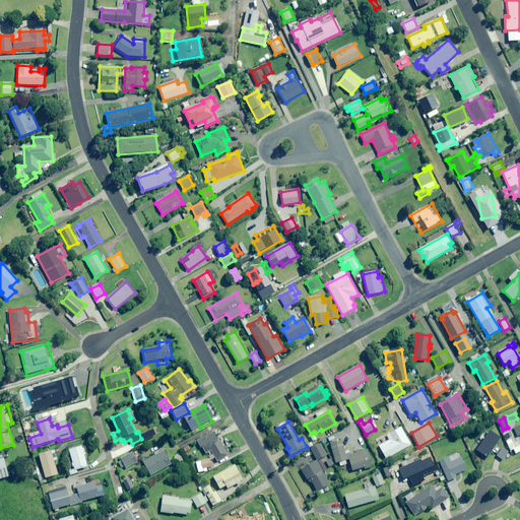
[(486,429),(472,450),(479,455),(480,453),(484,455),(484,454),(490,457),(502,438),(486,429)]
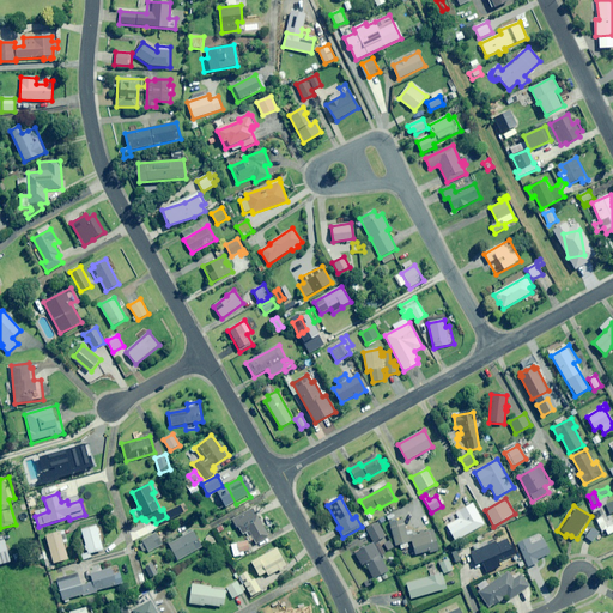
[(269,536),(254,510),(235,522),(242,535),(249,532),(256,545),(269,536)]
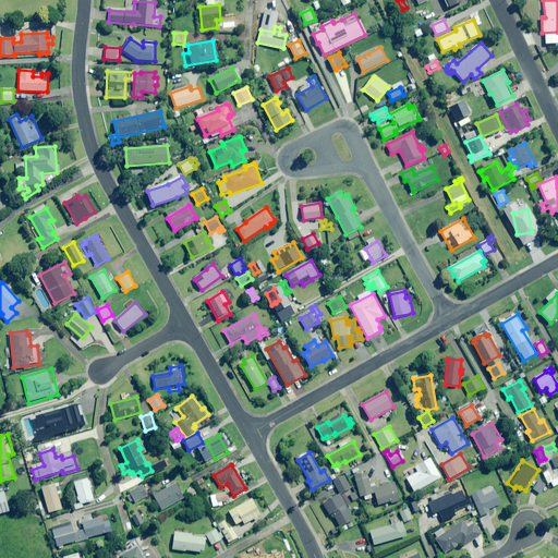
[(542,466),(545,473),(542,474),(543,475),(547,484),(550,483),(553,487),(557,485),(557,471),(557,469),(552,472),(547,464),(542,466)]
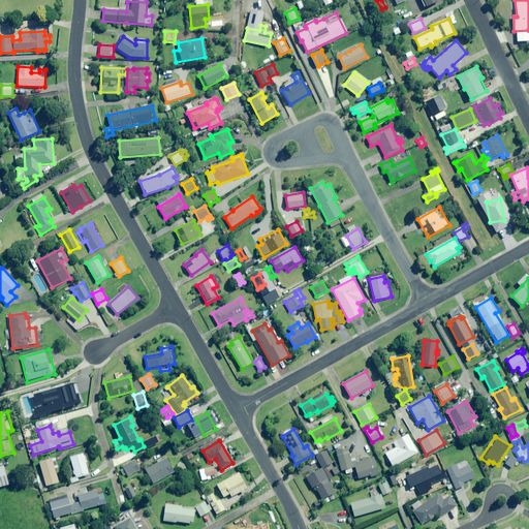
[(407,460),(399,446),(385,454),(393,467),(407,460)]
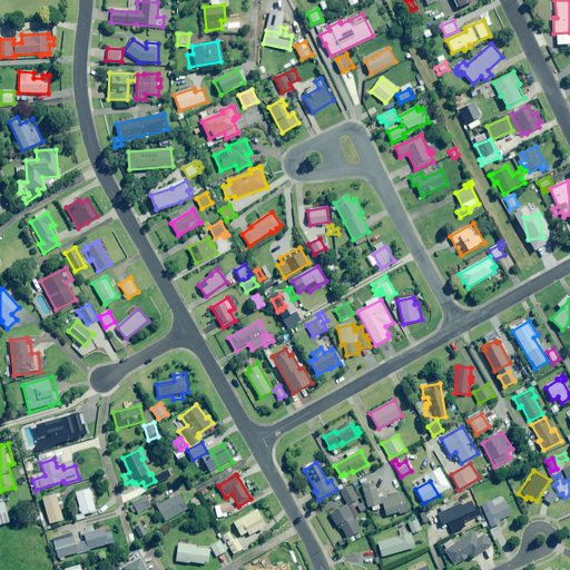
[(408,512),(403,493),(384,499),(383,497),(379,498),(375,483),(362,487),(367,508),(372,507),(373,511),(380,509),(379,504),(382,504),(385,517),(399,512),(400,514),(408,512)]
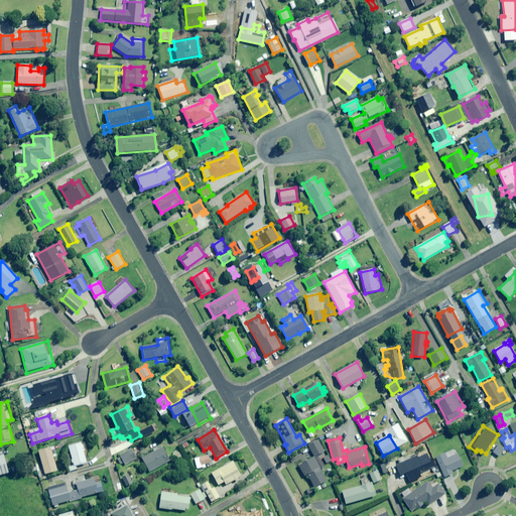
[(325,452),(318,440),(308,445),(314,458),(298,466),(304,478),(307,476),(314,488),(327,481),(321,471),(326,468),(318,456),(325,452)]
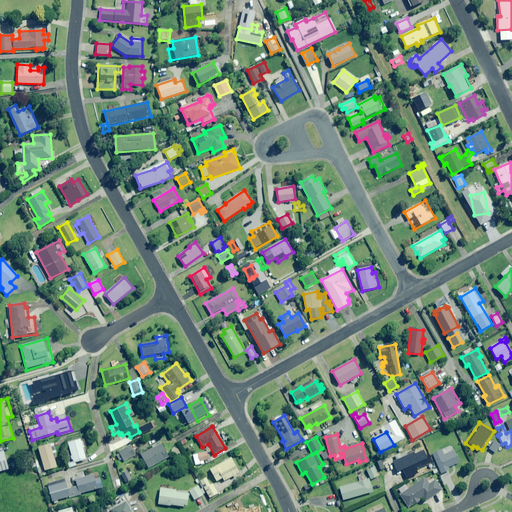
[(76,466),(75,463),(86,459),(82,446),(83,446),(81,439),(68,443),(73,461),(67,463),(69,468),(76,466)]
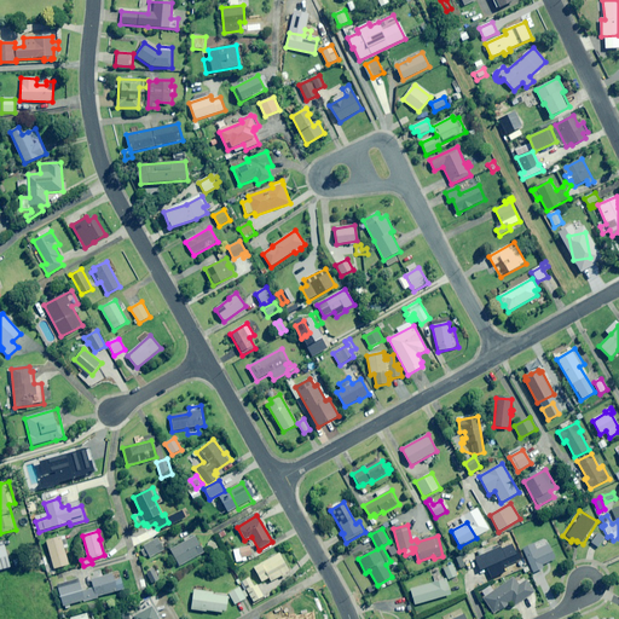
[(599,548),(606,538),(599,532),(590,542),(599,548)]
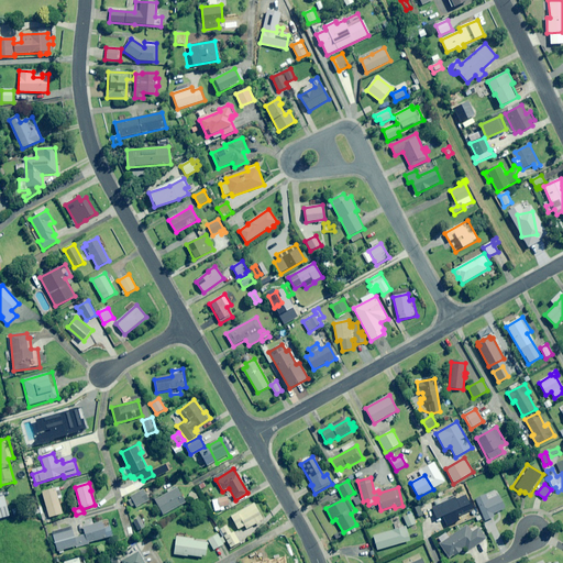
[(63,498),(59,487),(42,493),(50,518),(63,514),(58,499),(63,498)]
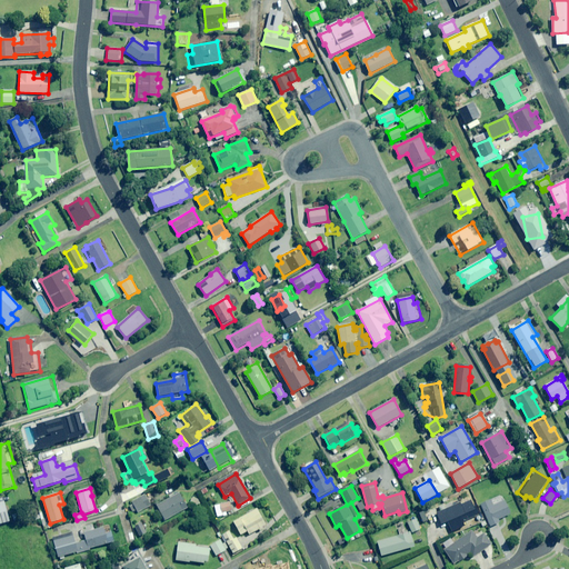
[(188,508),(179,493),(175,496),(173,495),(169,497),(170,499),(157,506),(166,521),(188,508)]
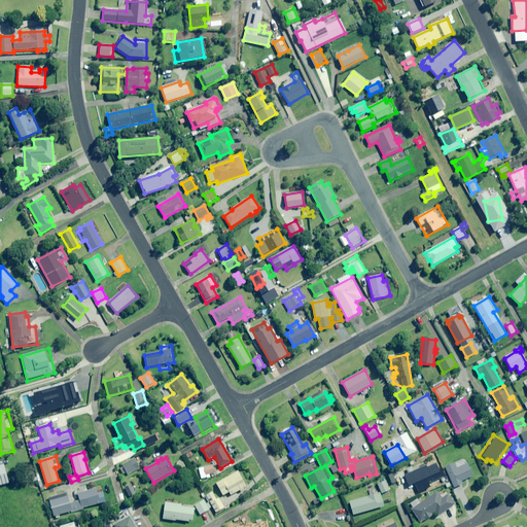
[(140,469),(134,458),(123,465),(128,476),(140,469)]
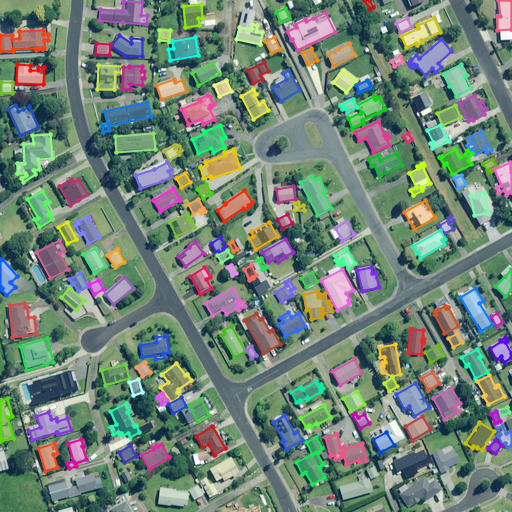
[(459,463),(452,448),(445,451),(447,454),(443,455),(441,450),(432,454),(441,474),(450,470),(449,468),(459,463)]
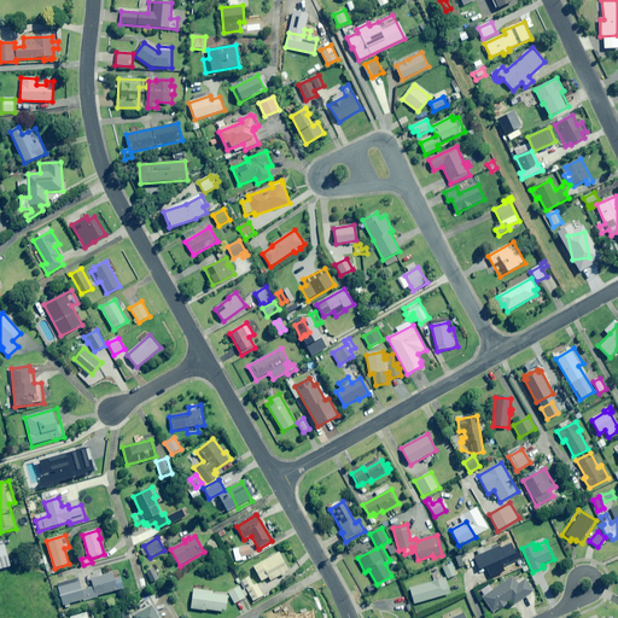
[(0,569),(11,566),(4,544),(0,546),(0,569)]
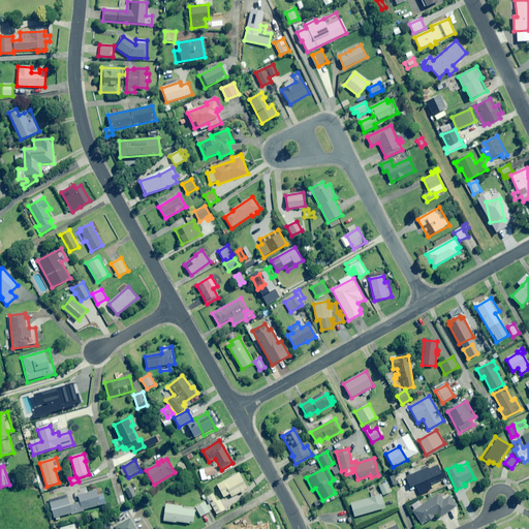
[(215,475),(213,467),(199,470),(203,481),(211,479),(210,476),(215,475)]
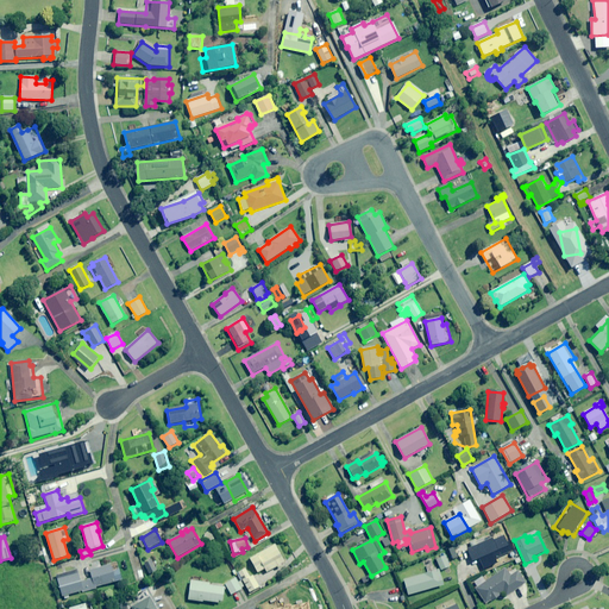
[(479,545),(475,538),(469,541),(472,550),(479,545)]
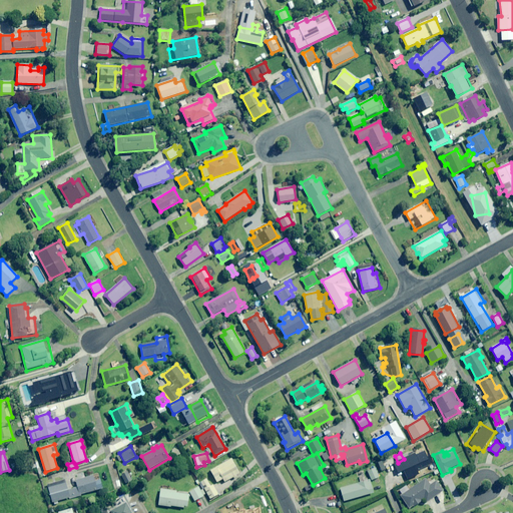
[(233,477),(234,479),(237,477),(236,476),(239,474),(231,459),(209,471),(216,483),(223,479),(224,482),(233,477)]
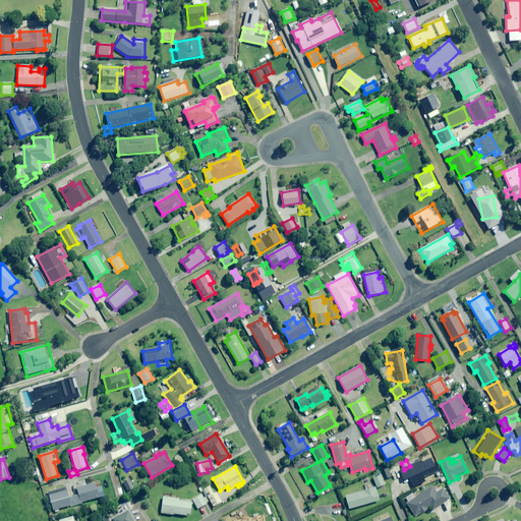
[(418,478),(415,469),(401,475),(404,483),(418,478)]
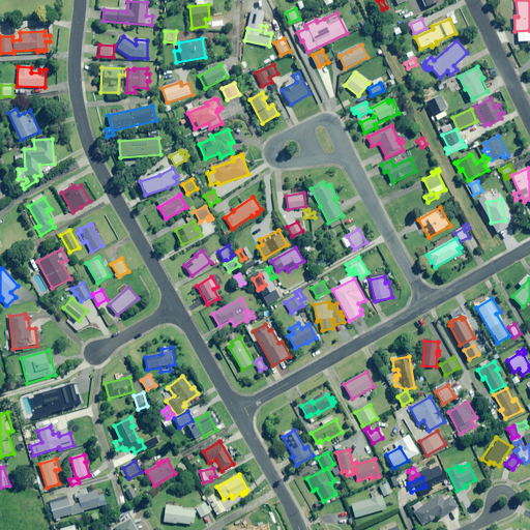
[(391,493),(387,483),(380,488),(384,497),(391,493)]
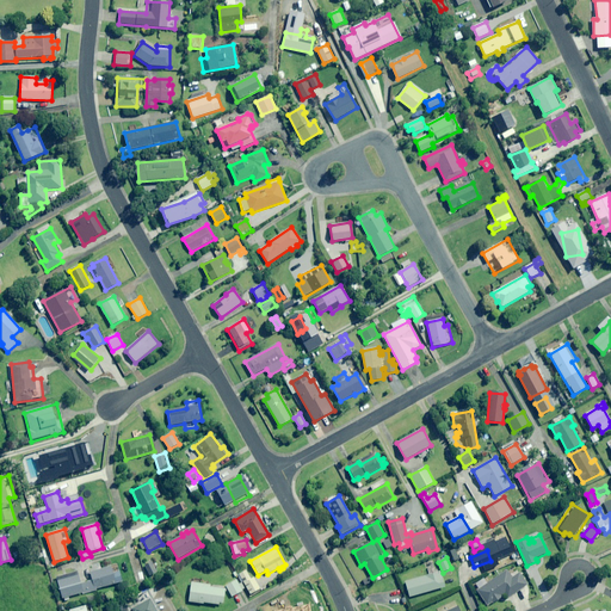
[(156,573),(152,562),(143,566),(149,576),(156,573)]
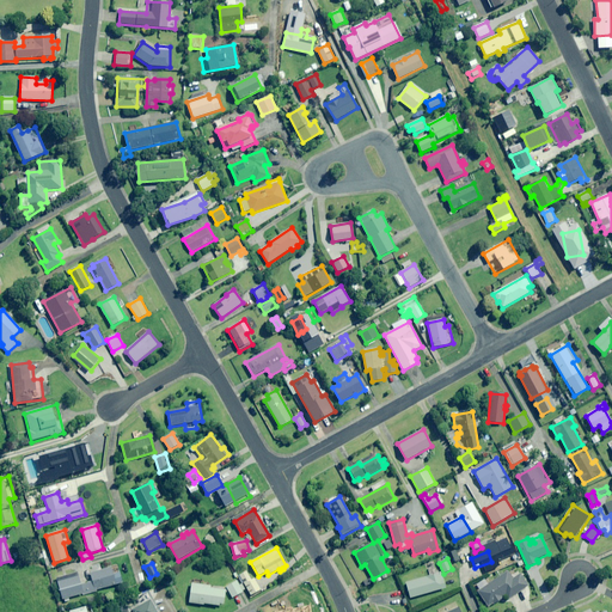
[(97,593),(97,591),(122,583),(117,565),(103,570),(101,564),(93,565),(93,568),(91,569),(92,573),(90,574),(92,581),(85,583),(87,593),(89,595),(97,593)]
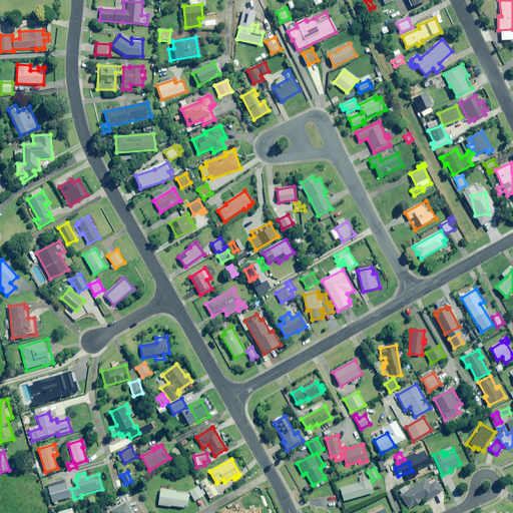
[(210,487),(206,479),(199,483),(203,490),(204,489),(210,499),(218,495),(213,485),(210,487)]
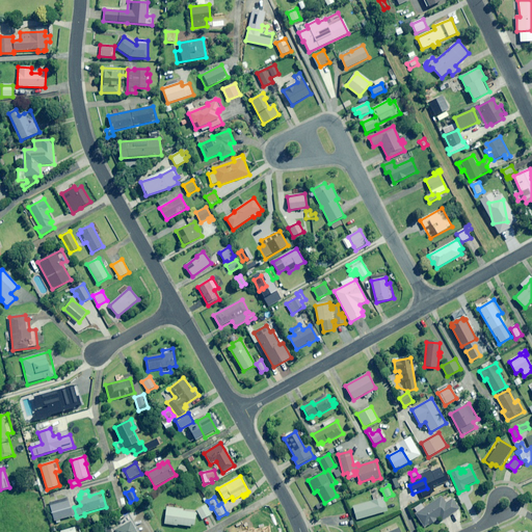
[(446,503),(442,497),(415,513),(424,528),(441,517),(443,522),(460,509),(453,499),(446,503)]
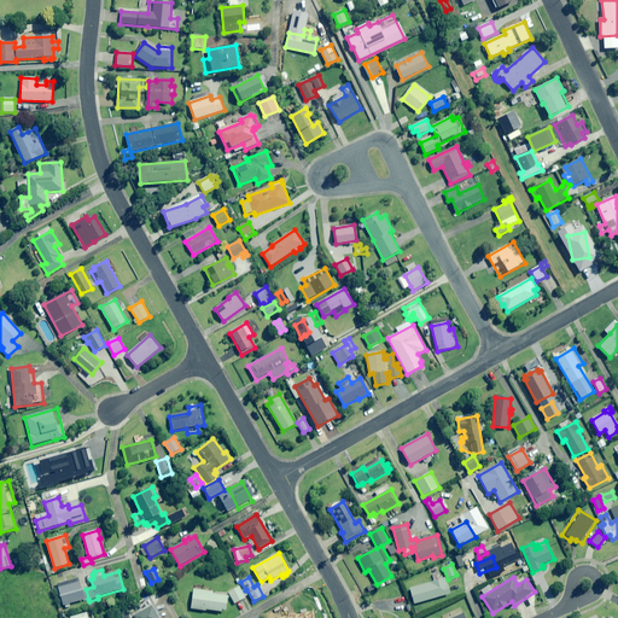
[(450,594),(445,578),(409,589),(414,605),(450,594)]
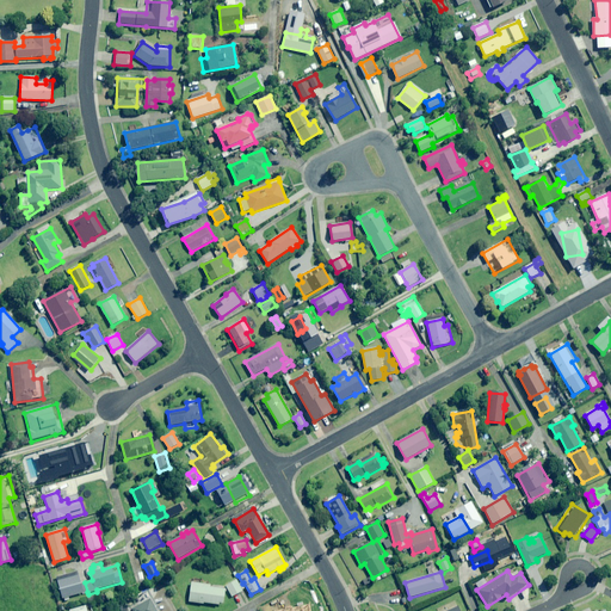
[(84,593),(79,575),(57,581),(63,602),(69,600),(68,597),(84,593)]
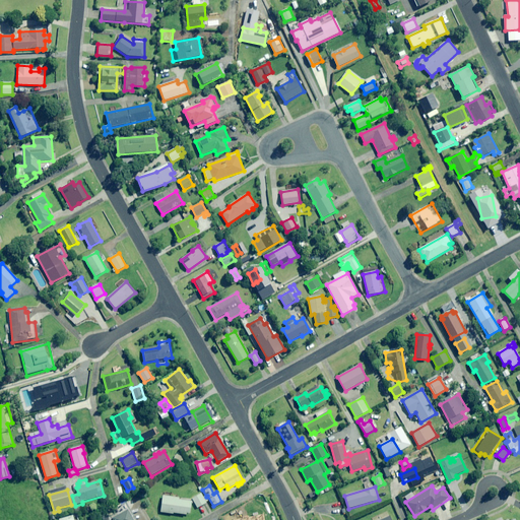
[(206,504),(201,494),(192,499),(197,508),(206,504)]
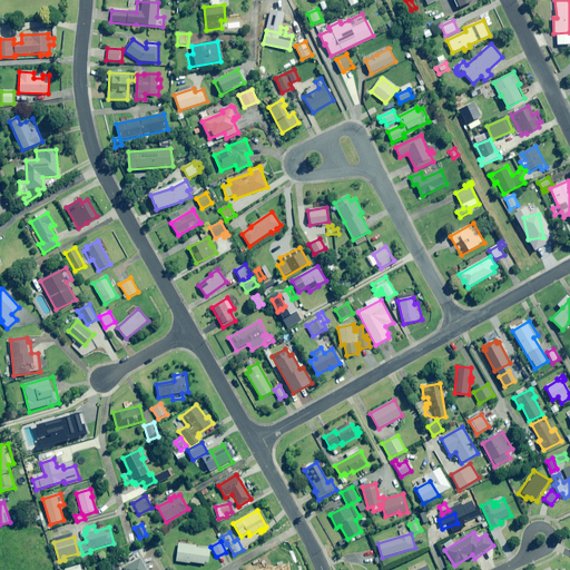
[(190,563),(190,562),(204,564),(204,563),(208,563),(209,550),(196,548),(196,546),(178,543),(176,562),(190,563)]
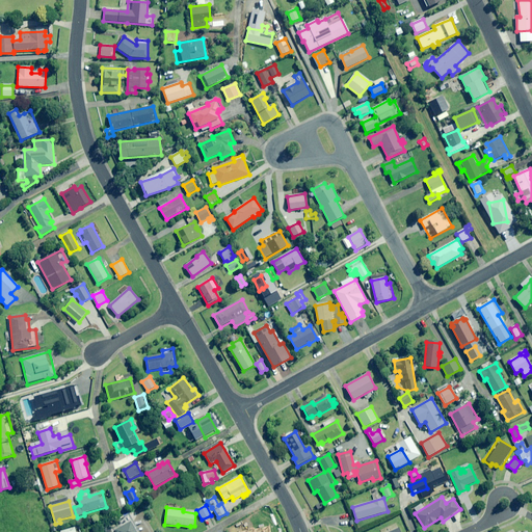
[(134,523),(133,521),(129,514),(120,520),(124,526),(114,531),(115,531),(136,531),(132,524),(134,523)]
